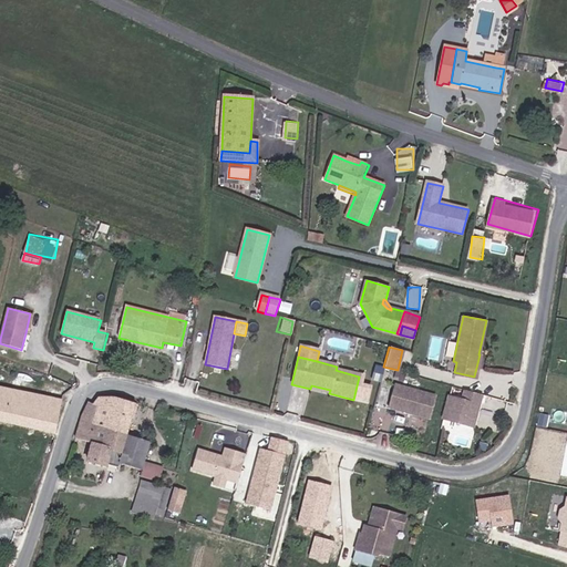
[(433,394),(390,385),(385,408),(426,416),(433,394)]
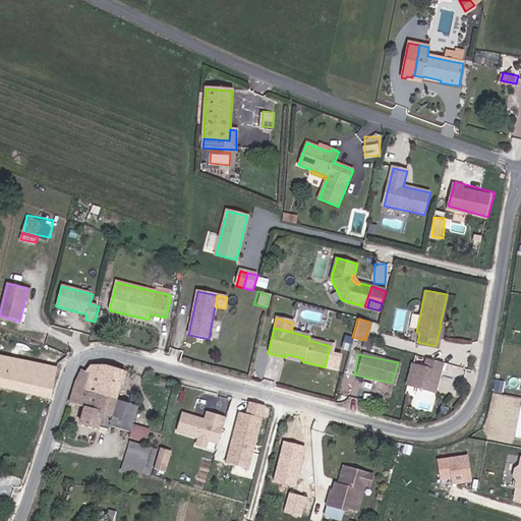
[(51,399),(56,368),(38,363),(16,360),(0,356),(0,389),(11,392),(15,392),(51,399)]
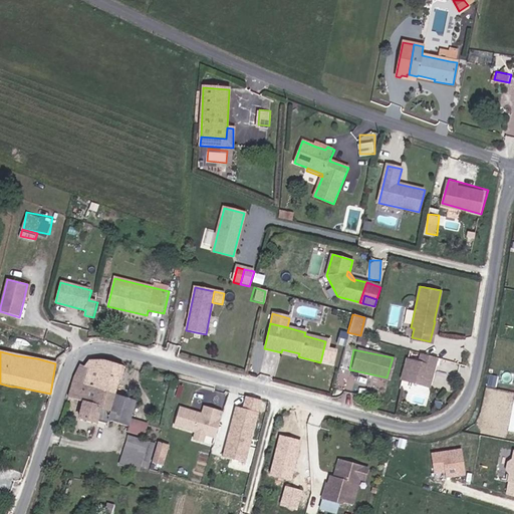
[(417,361),(405,358),(400,377),(426,384),(434,356),(420,352),(417,361)]
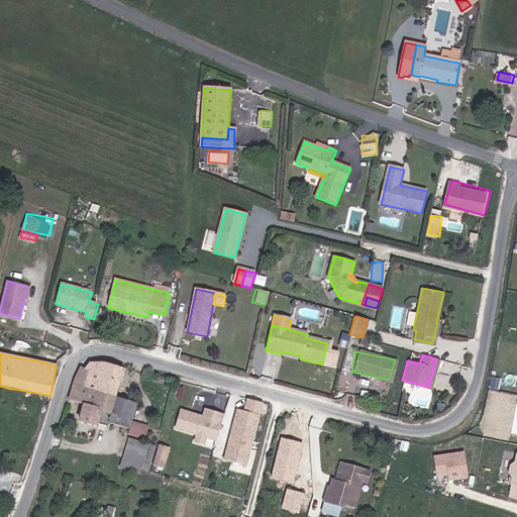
[(116,398),(124,368),(104,364),(90,363),(85,369),(89,372),(81,387),(116,398)]
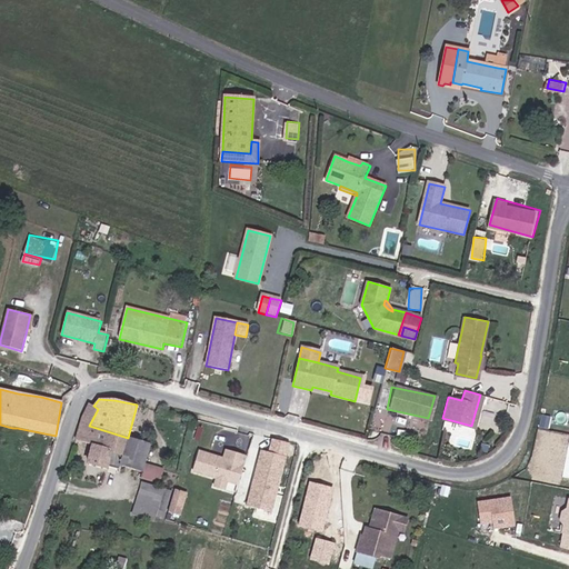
[(81,419),(76,440),(95,446),(88,463),(109,469),(109,468),(120,471),(122,466),(141,471),(150,445),(128,439),(128,438),(89,426),(98,409),(93,406),(89,403),(81,419)]
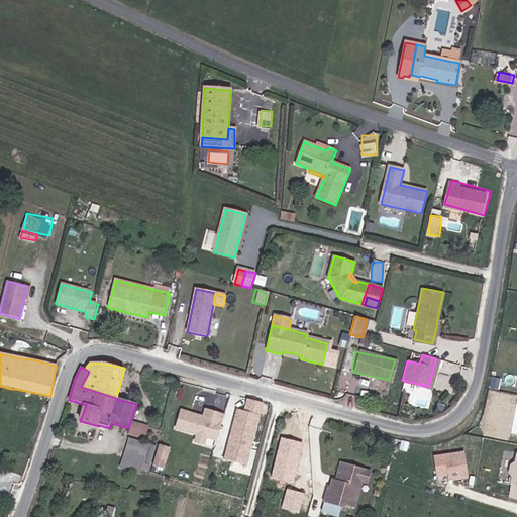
[(239,406),(226,458),(250,464),(267,400),(249,396),(246,408),(239,406)]
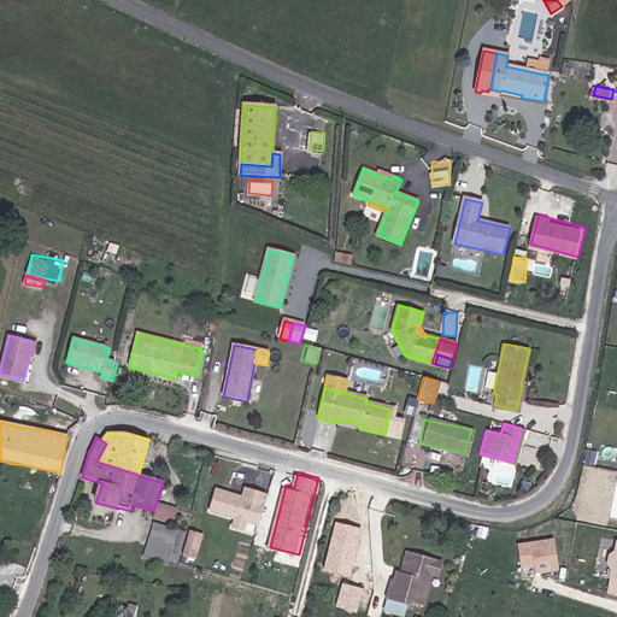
[(217,489),(211,511),(235,519),(247,522),(258,526),(268,495),(246,488),(244,497),(217,489)]
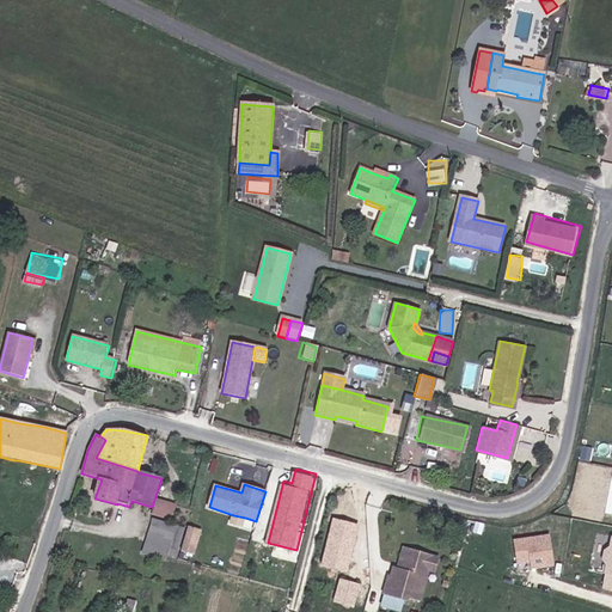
[(163,518),(185,525),(187,520),(164,513),(163,518)]
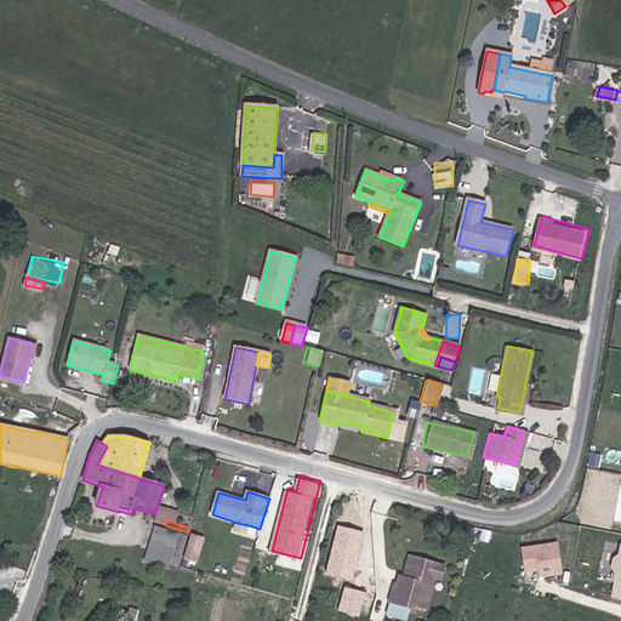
[(249,525),(237,523),(234,531),(245,535),(249,525)]
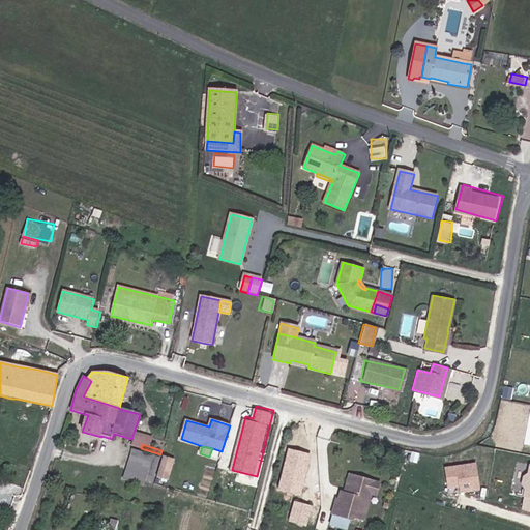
[(123,479),(144,487),(146,479),(153,482),(160,459),(133,450),(123,479)]
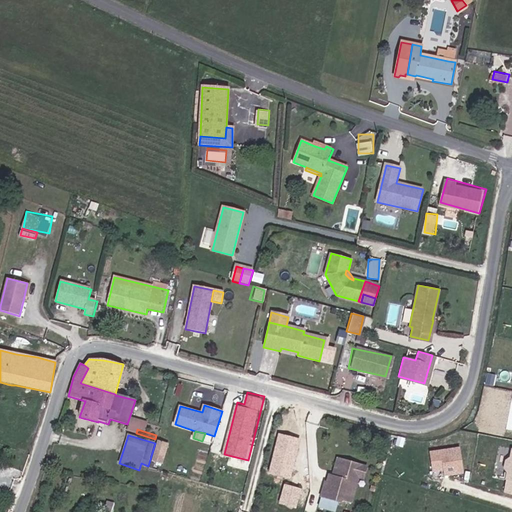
[(169,444),(158,440),(151,461),(162,464),(169,444)]
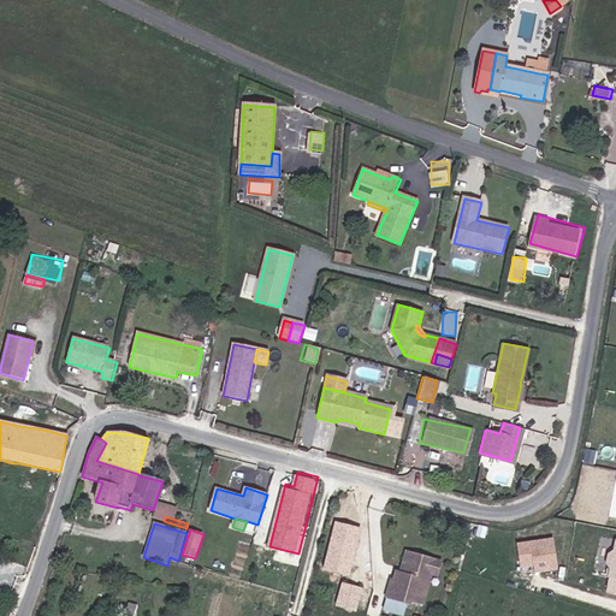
[(521,544),(523,567),(537,566),(542,564),(543,572),(561,569),(557,539),(521,544)]
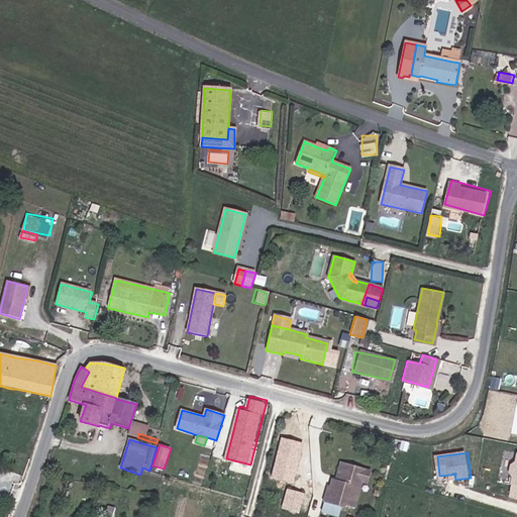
[(345,463),(339,481),(342,482),(347,464),(345,463)]
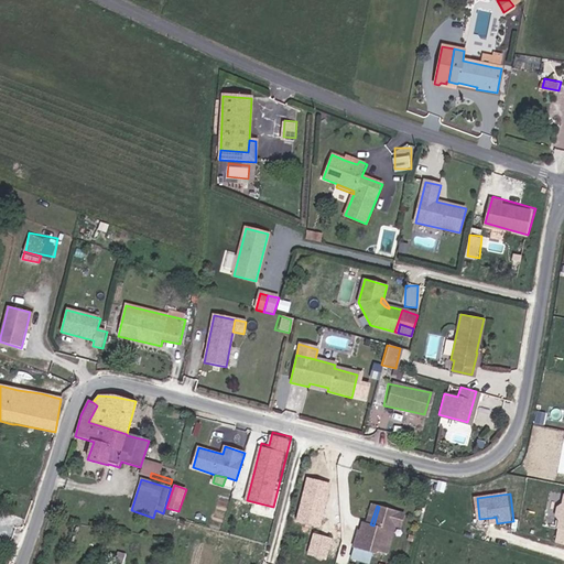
[(398,525),(401,513),(379,507),(373,525),(370,524),(365,523),(362,532),(360,531),(356,546),(378,552),(379,550),(390,553),(398,525)]
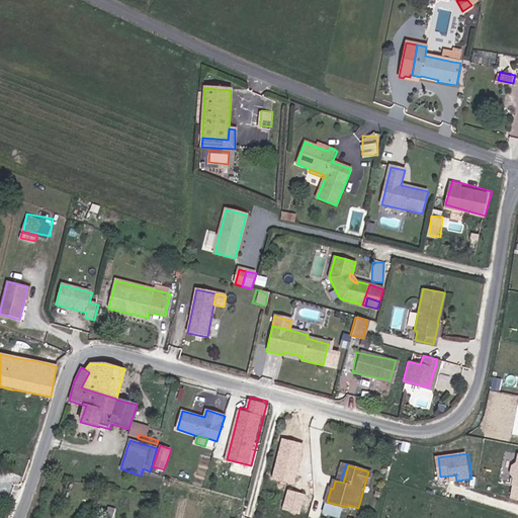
[(373,472),(368,471),(365,483),(370,484),(373,472)]
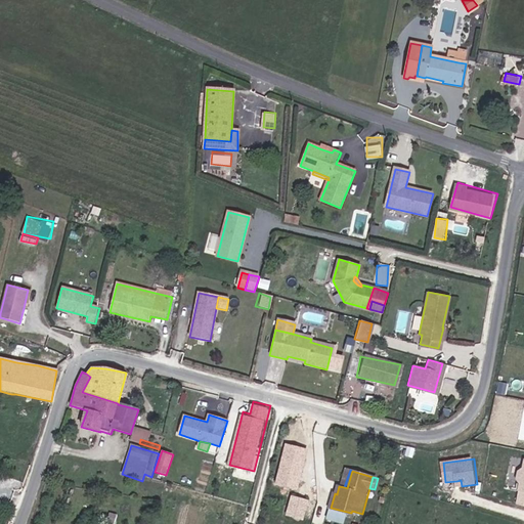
[(286,514),(300,519),(305,501),(291,496),(286,514)]
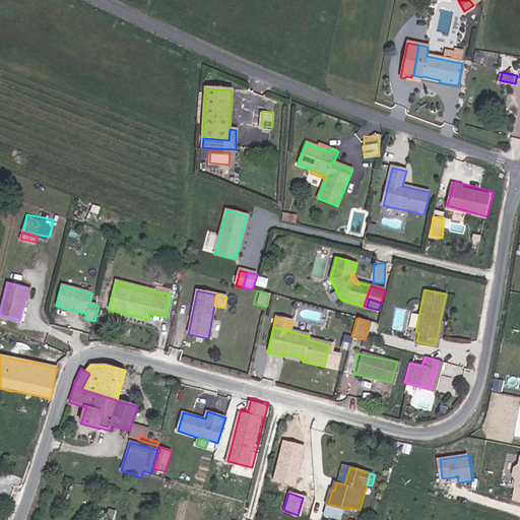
[(313,500),(303,498),(298,515),(307,517),(313,500)]
